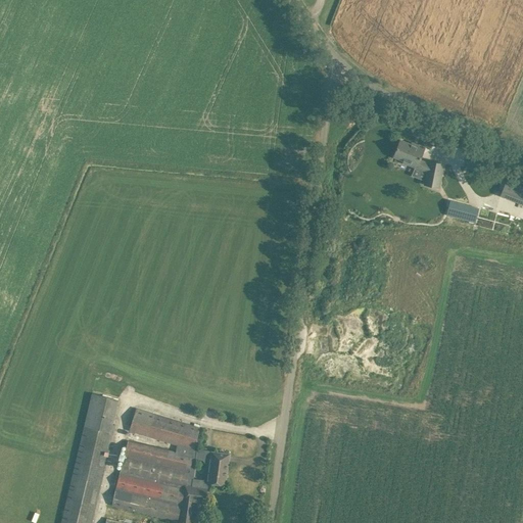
[(343,121),(348,126),(355,119),(349,113),(343,121)]
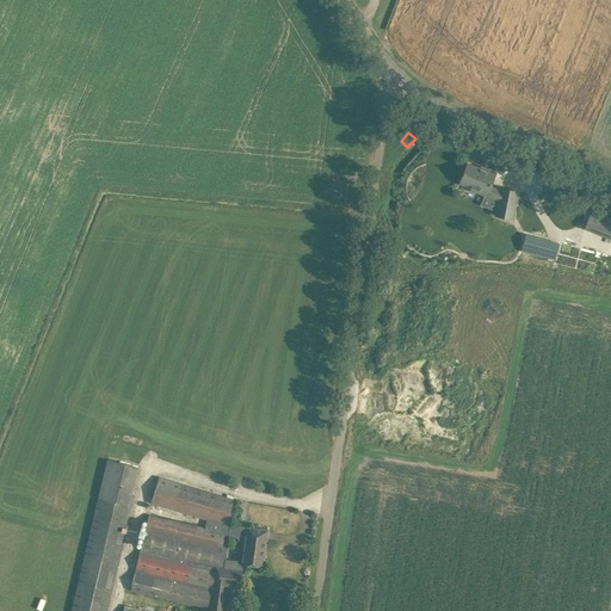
[(481,168),(480,170),(468,165),(460,184),(471,189),(470,190),(499,202),(495,216),(512,220),(518,192),(501,189),(500,192),(491,189),(497,174),(481,168)]
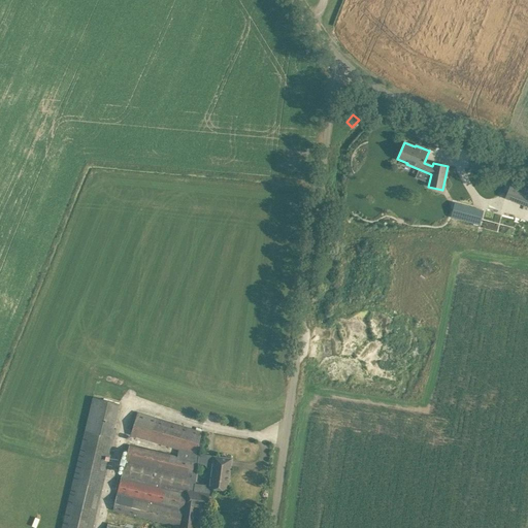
[(345,156),(344,167),(354,167),(355,156),(345,156)]
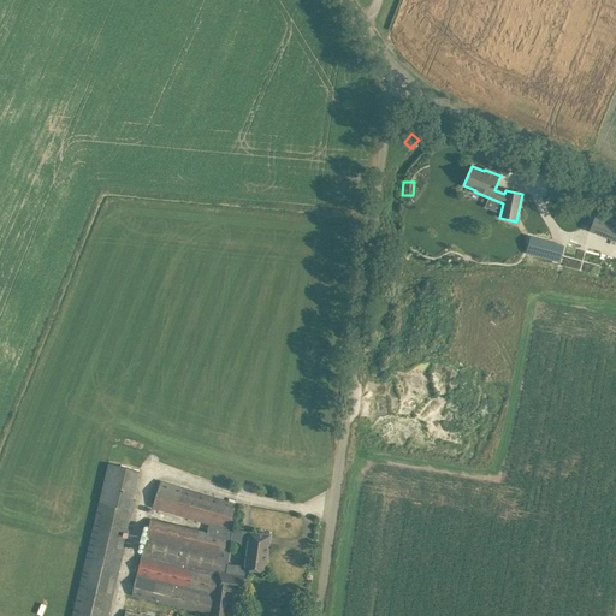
[(590,231),(615,241),(615,220),(597,213),(590,231)]
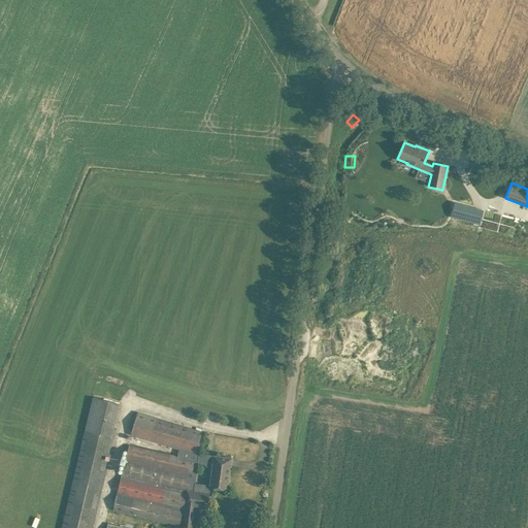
[(455,202),(452,217),(479,224),(483,210),(455,202)]
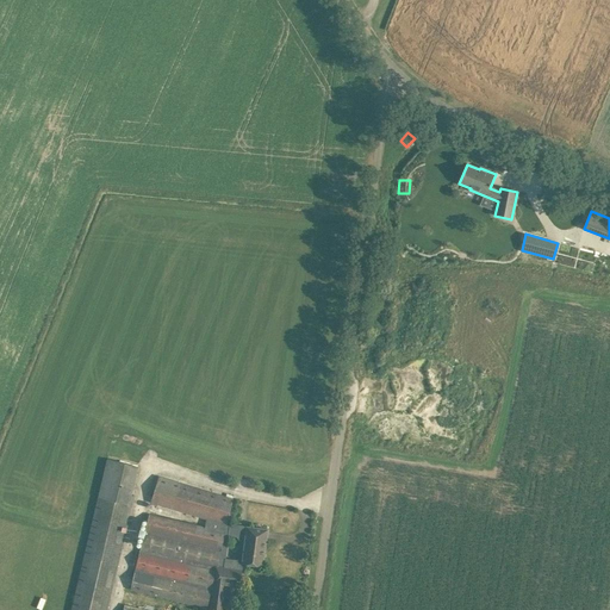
[(70,609),(106,609),(138,467),(107,460),(70,609)]
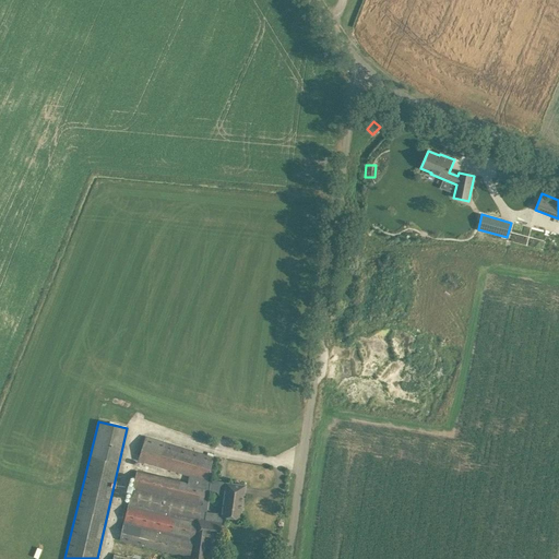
[(145,437),(139,460),(199,478),(206,480),(206,478),(213,456),(145,437)]
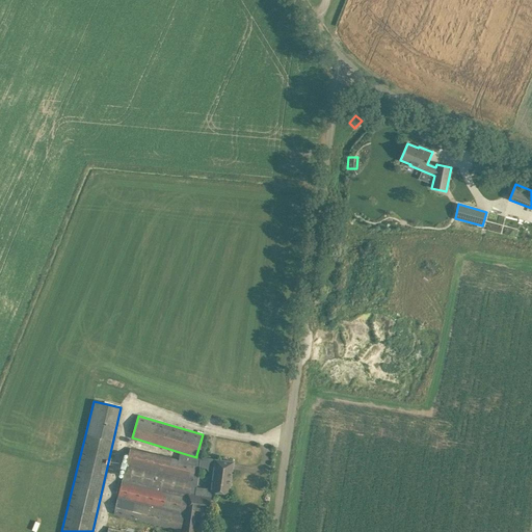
[(204,531),(205,531),(212,490),(230,493),(234,461),(196,455),(196,457),(189,455),(187,464),(195,467),(182,528),(204,531)]
